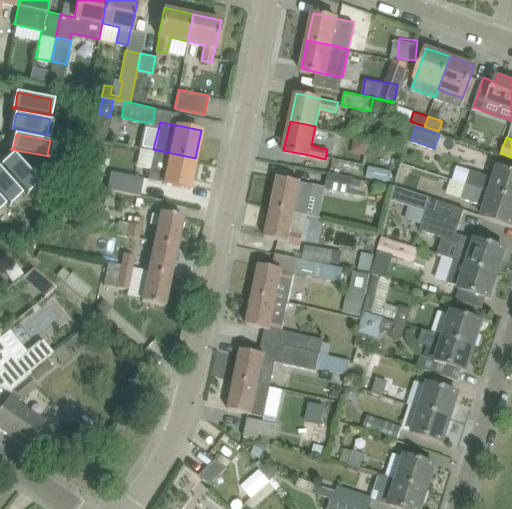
[(149,168),(147,178),(163,182),(164,182),(189,187),(195,158),(153,149),(149,168)]
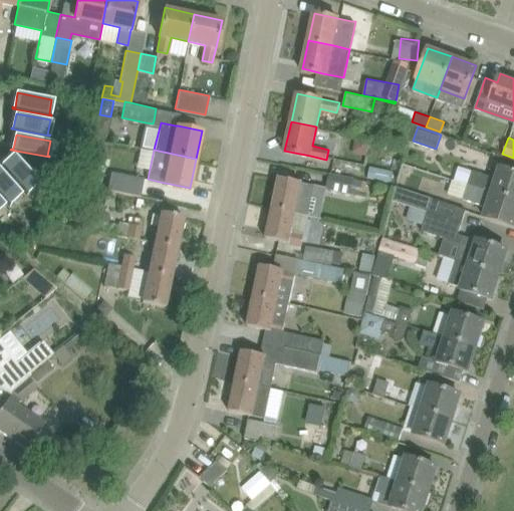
[(2,163),(1,164),(26,194),(28,193),(26,191),(37,182),(14,155),(3,165),(2,163)]
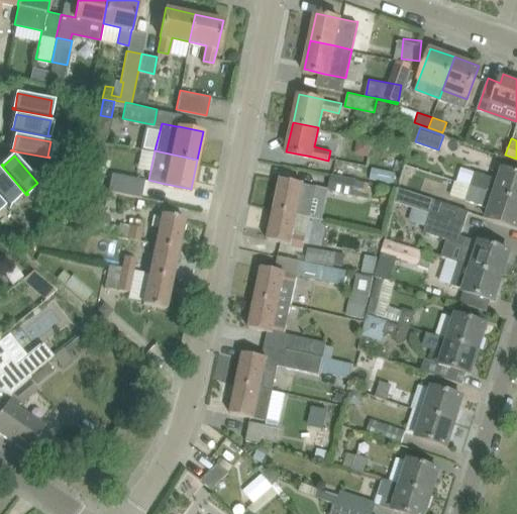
[(471,183),(516,198),(516,171),(503,167),(500,179),(475,171),(471,183)]
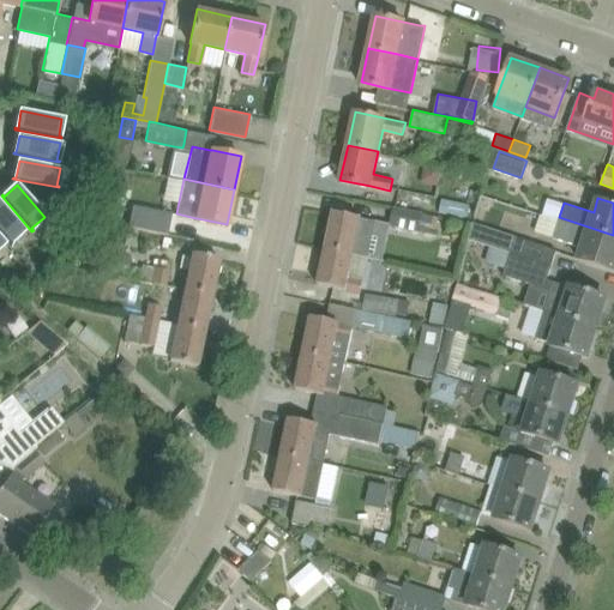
[(441,199),(438,212),(465,218),(469,205),(441,199)]
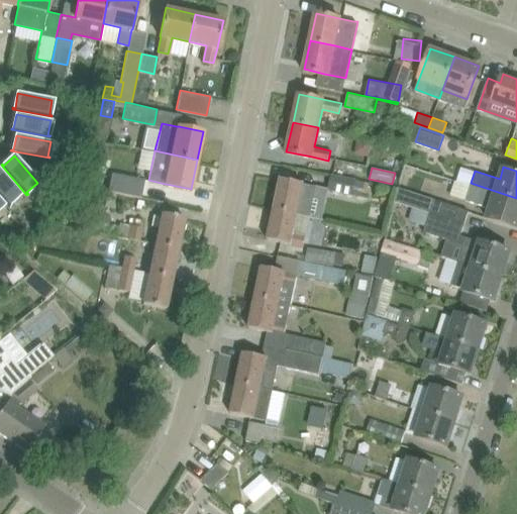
[(0,195),(9,206),(10,205),(8,203),(19,194),(0,171),(0,195)]
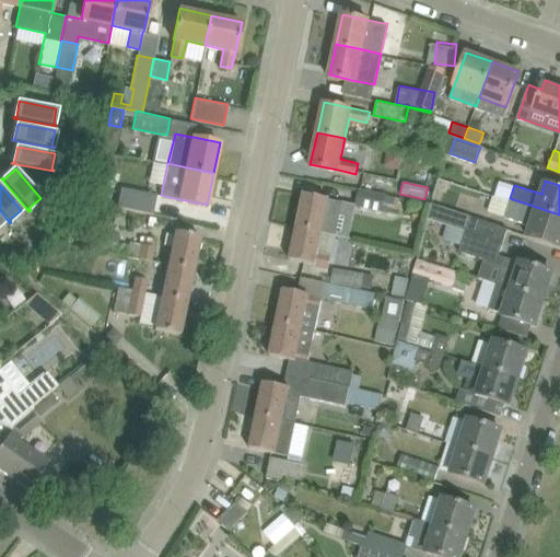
[(153,211),(156,194),(120,186),(117,204),(153,211)]
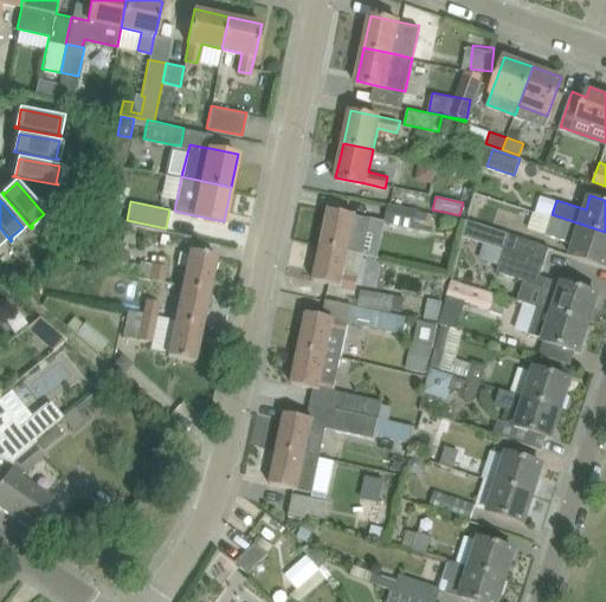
[(425,228),(429,212),(388,204),(385,220),(413,227),(413,226),(425,228)]
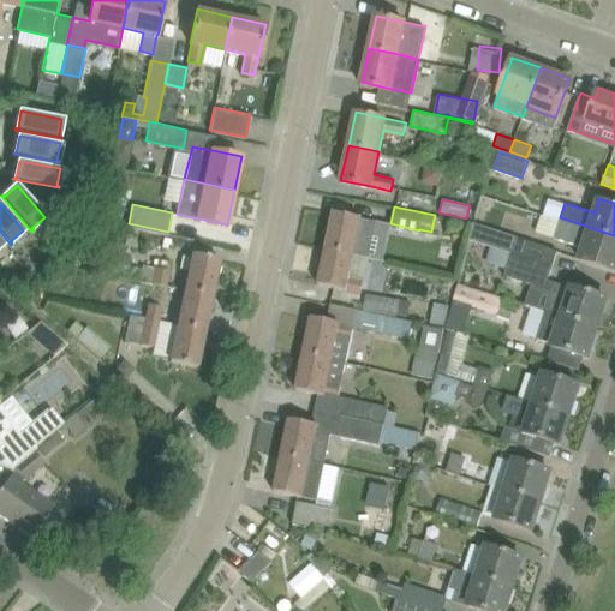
[(326,246),(357,253),(369,257),(377,221),(334,211),(326,246)]
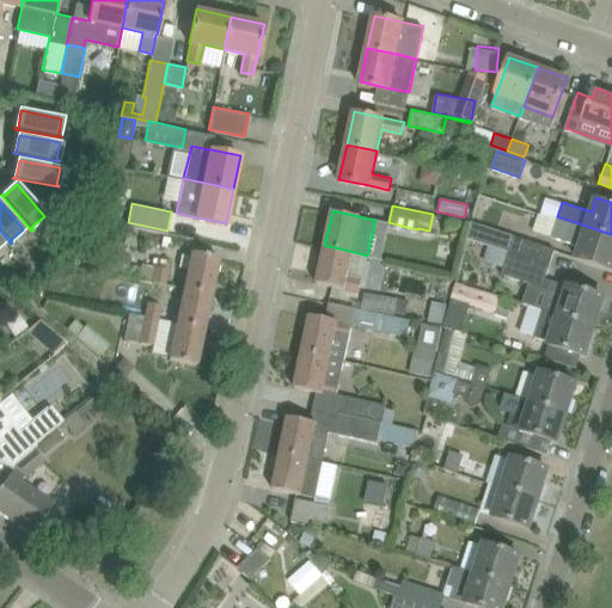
[(181,237),(190,226),(177,215),(169,226),(181,237)]
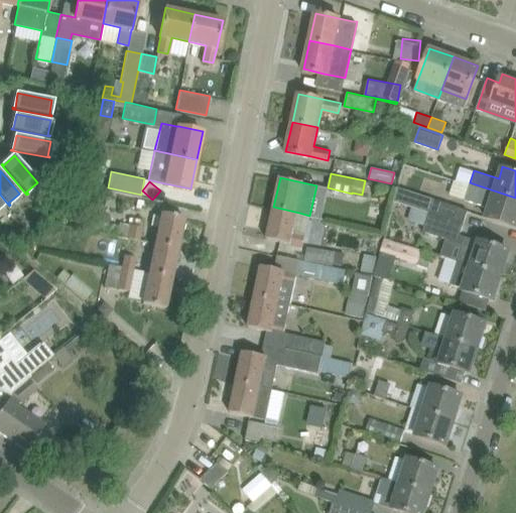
[(515,225),(515,198),(470,182),(465,199),(490,207),(487,216),(515,225)]
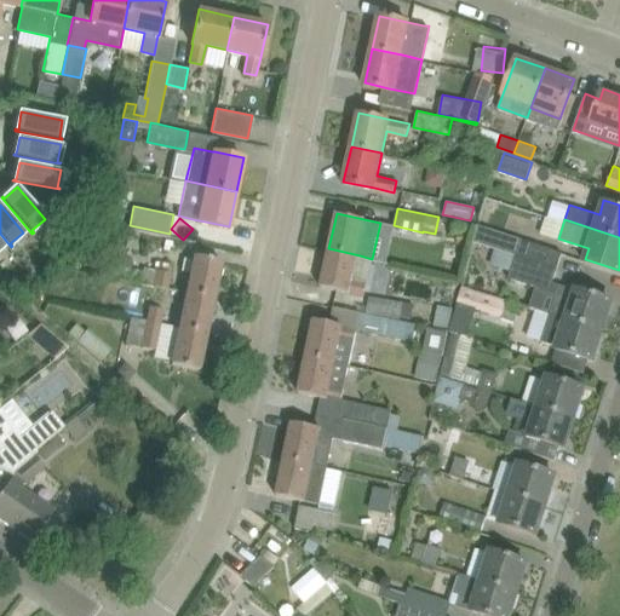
[(468,229),(455,231),(458,242),(470,241),(468,229)]
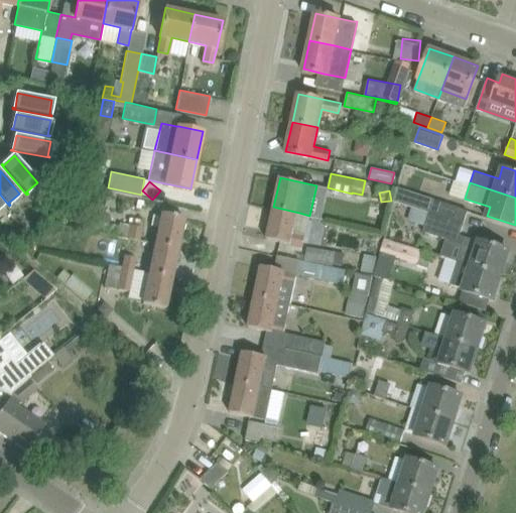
[(430,209),(464,220),(468,210),(433,199),(430,209)]
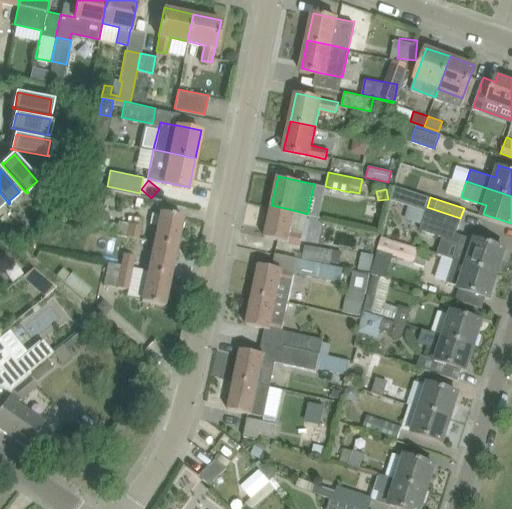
[(292,231),(297,211),(271,205),(264,235),(300,244),(303,233),(292,231)]
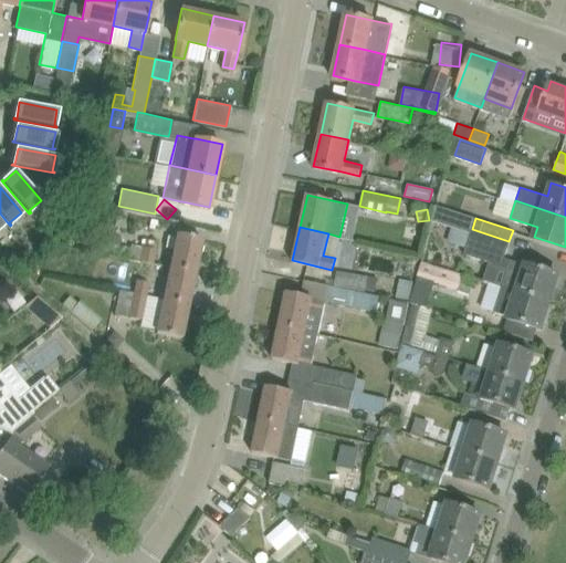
[(504,257),(509,241),(472,229),(471,229),(464,252),(490,261),(494,266),(506,269),(510,259),(504,257)]
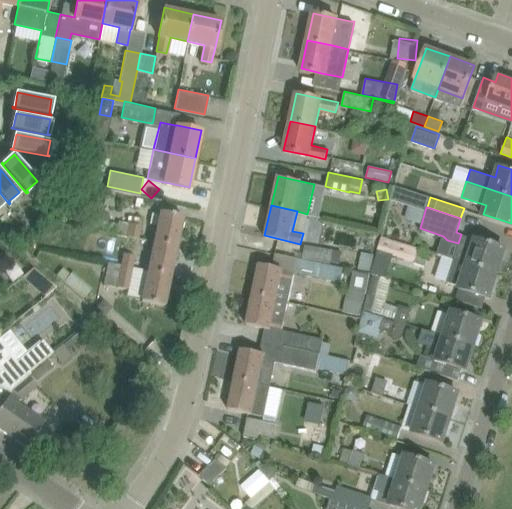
[(159,210),(153,240),(177,245),(184,215),(159,210)]
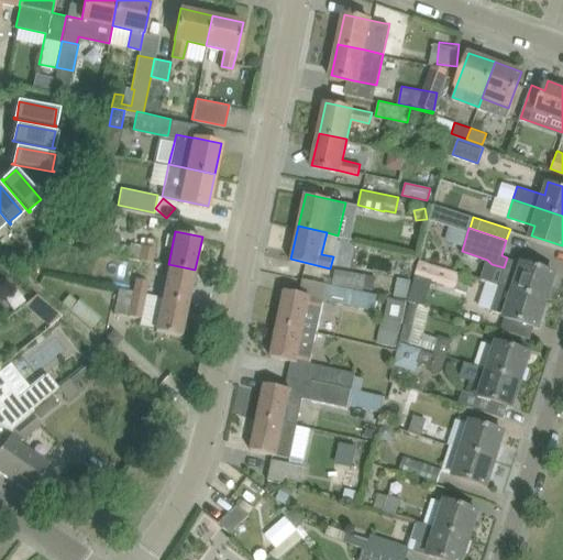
[(130,242),(127,256),(152,261),(155,246),(130,242)]
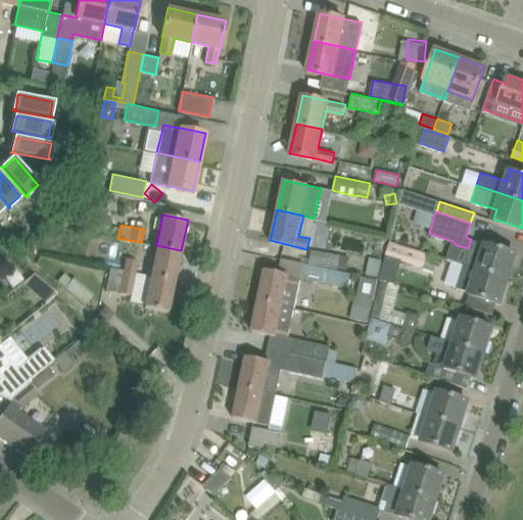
[(468,248),(464,263),(509,278),(516,252),(474,239),(472,238),(471,239),(468,248)]
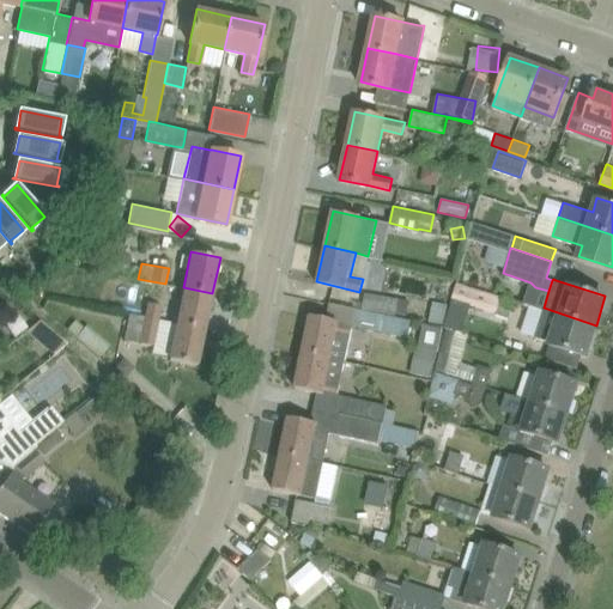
[(457,281),(451,299),(508,317),(514,299),(457,281)]
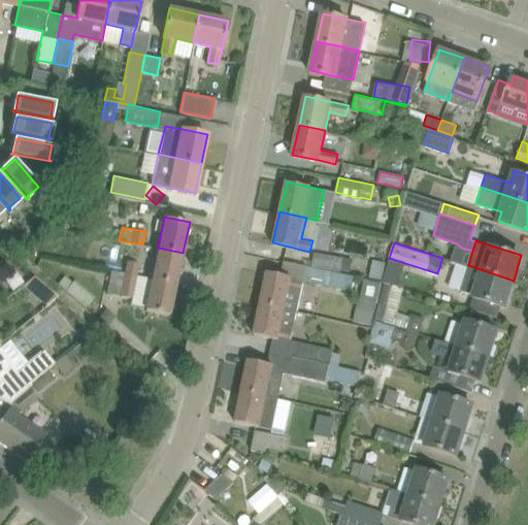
[(158,248),(152,277),(176,283),(183,253),(158,248)]
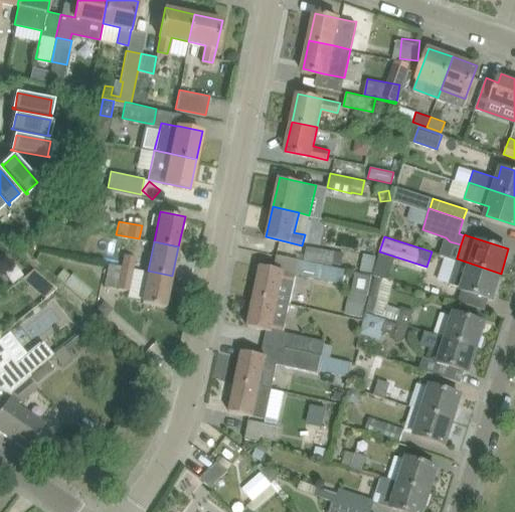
[(307,245),(305,257),(341,263),(343,252),(307,245)]
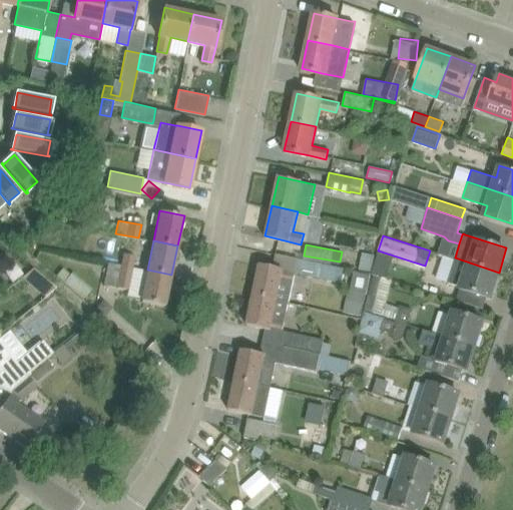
[(122,251),(120,264),(132,267),(134,255),(122,251)]
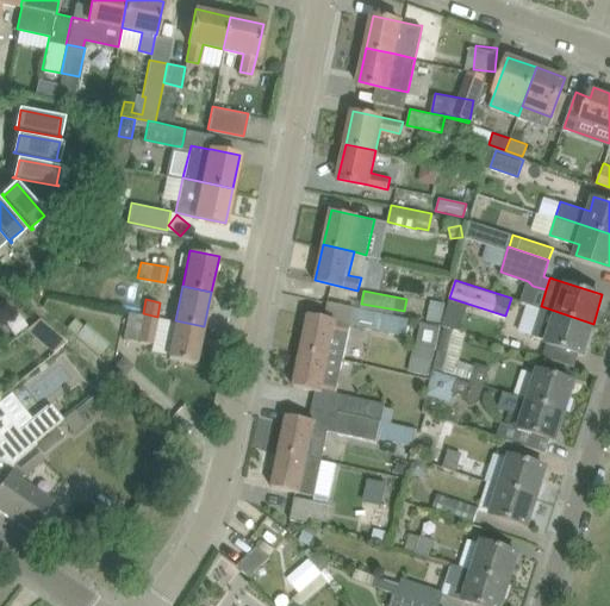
[(328,300),(324,317),(352,323),(405,336),(409,317),(355,305),(328,300)]
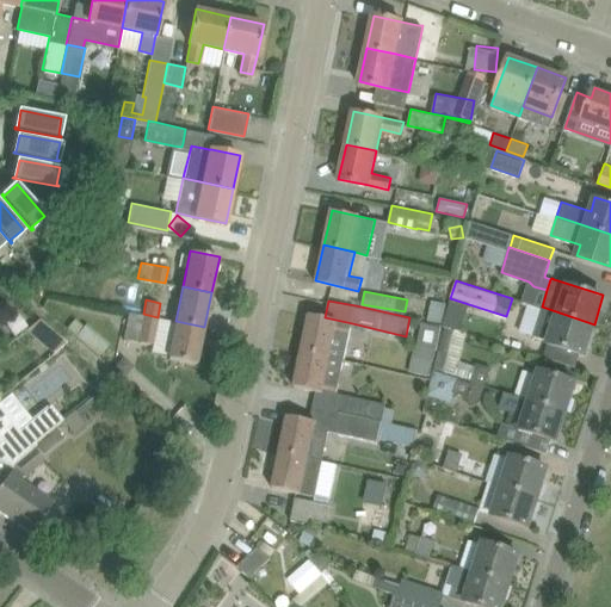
[(584,353),(594,324),(542,307),(532,334),(549,339),(548,342),(584,353)]
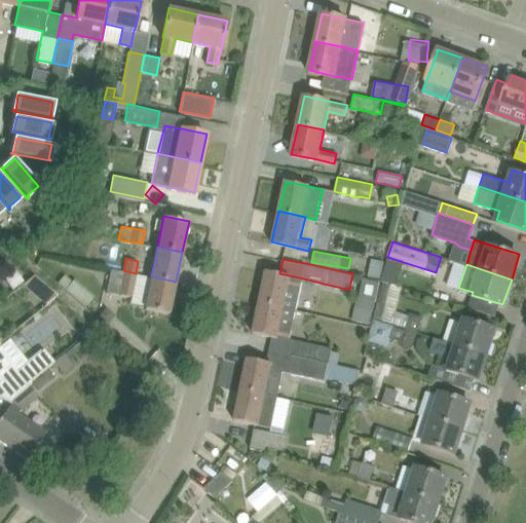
[(136,273),(123,270),(111,267),(106,291),(130,296),(136,273)]
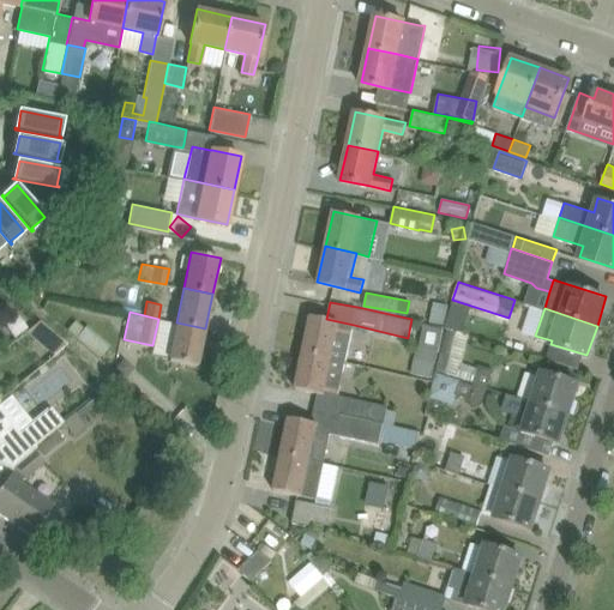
[(311,315),(304,351),(333,357),(345,361),(354,325),(326,319),(311,315)]
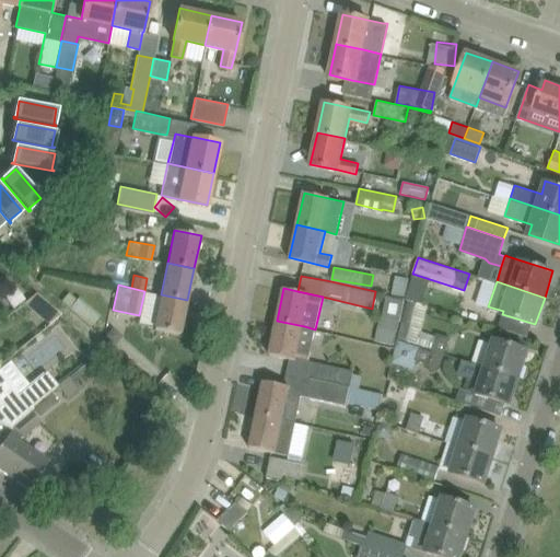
[(60,300),(91,325),(101,314),(79,294),(77,298),(69,291),(60,300)]
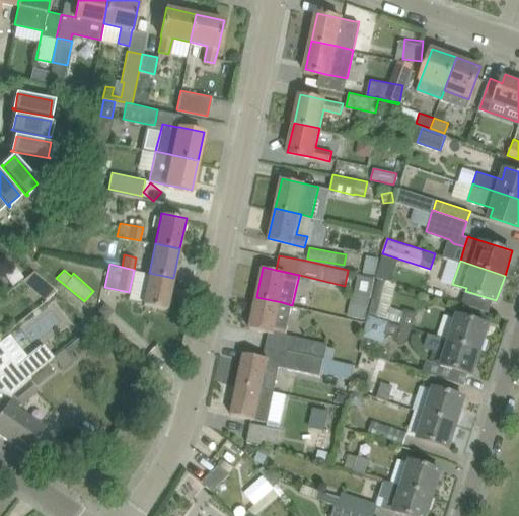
[(167,308),(173,278),(149,273),(143,303),(167,308)]
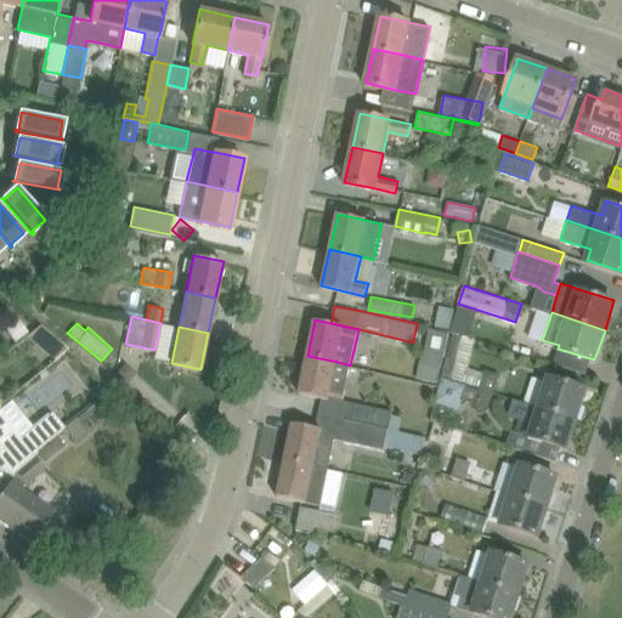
[(441,374),(463,380),(475,338),(453,330),(441,374)]
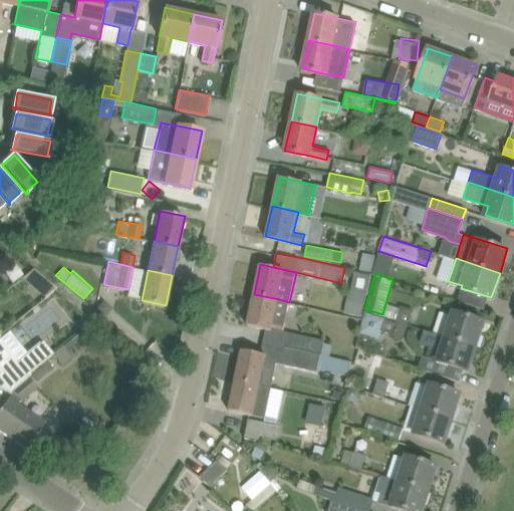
[(348,290),(344,311),(362,315),(367,293),(348,290)]
